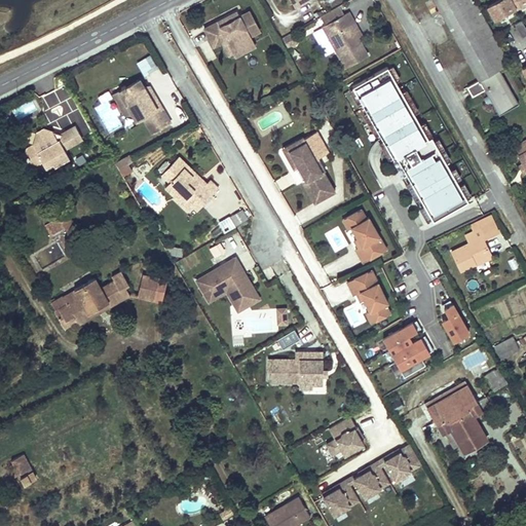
[(291,0),(296,8),(304,4),(302,2),(305,0),(307,2),(310,0),(291,0)]
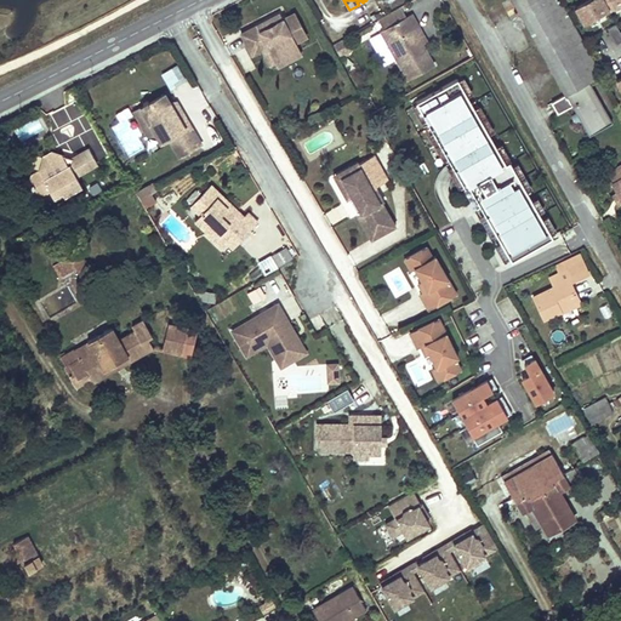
[(573,107),(580,123),(588,137),(611,124),(588,83),(602,77),(559,0),(512,0),(567,96),(552,103),(558,115),(573,107)]
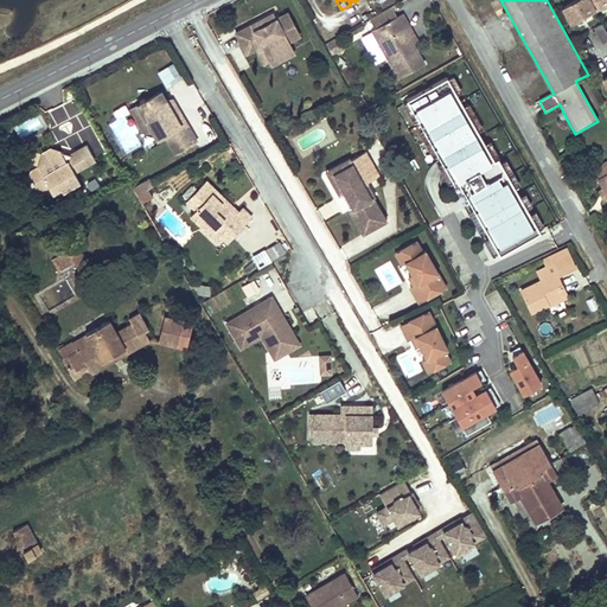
[(606,0),(574,0),(561,7),(570,24),(593,11),(606,2),(606,0)]
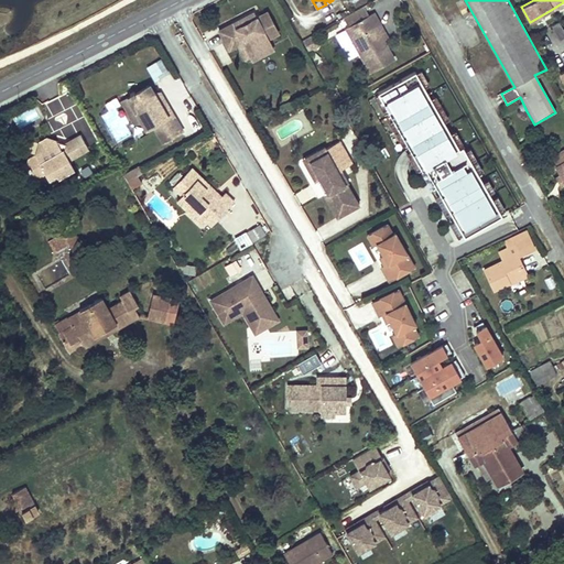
[(238,32),(259,20),(256,14),(235,26),(238,32)]
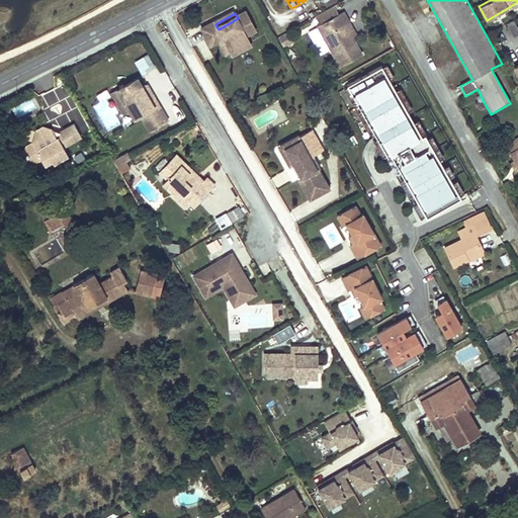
[(352,37),(345,25),(349,23),(343,13),(318,28),(340,68),(362,55),(352,37)]
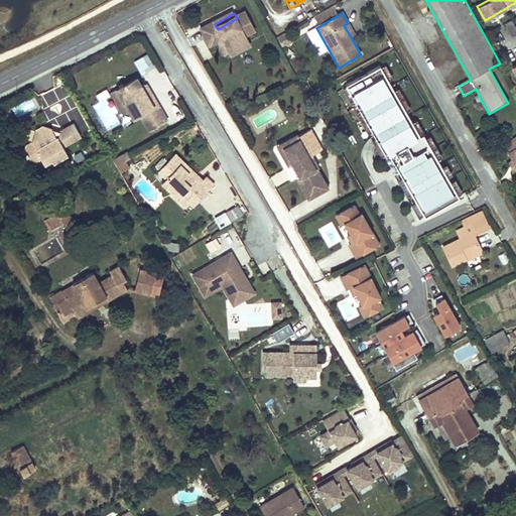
[(255,34),(245,14),(237,18),(218,29),(215,24),(201,31),(210,48),(218,44),(225,57),(230,54),(239,49),(238,47),(248,42),(247,39),(255,34)]
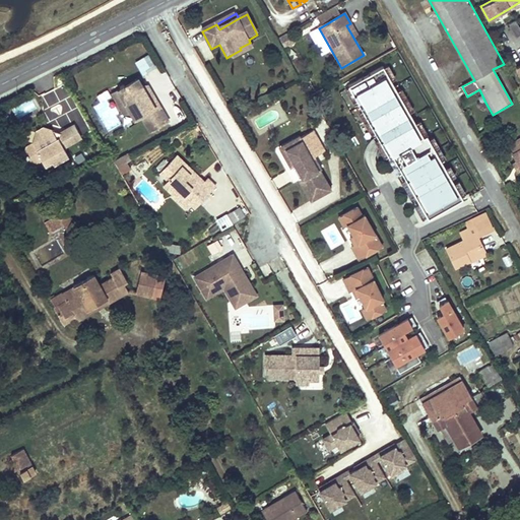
[(519,34),(519,30),(514,20),(507,24),(514,38),(519,34)]
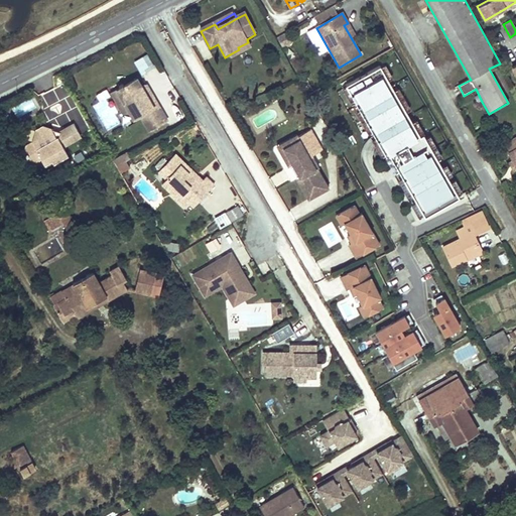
[(354,35),(348,23),(344,25),(351,37),(354,35)]
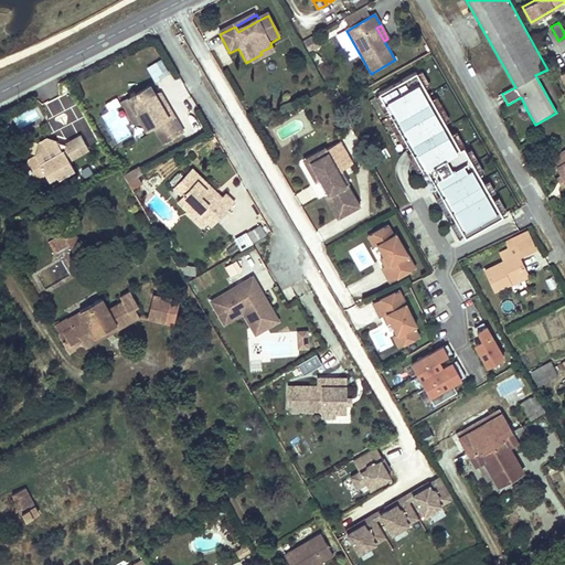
[(319,48),(313,38),(304,43),(309,53),(319,48)]
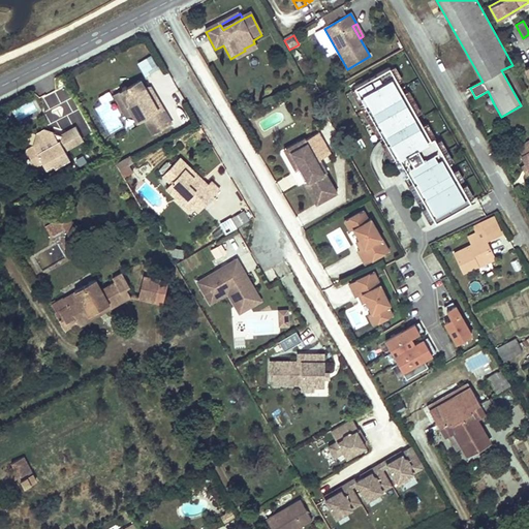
[(329,53),(336,49),(330,40),(323,44),(329,53)]
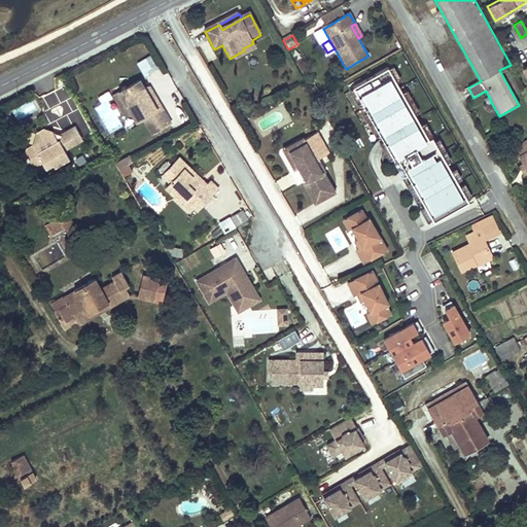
[(237,59),(256,48),(253,43),(243,48),(244,50),(235,56),(237,59)]
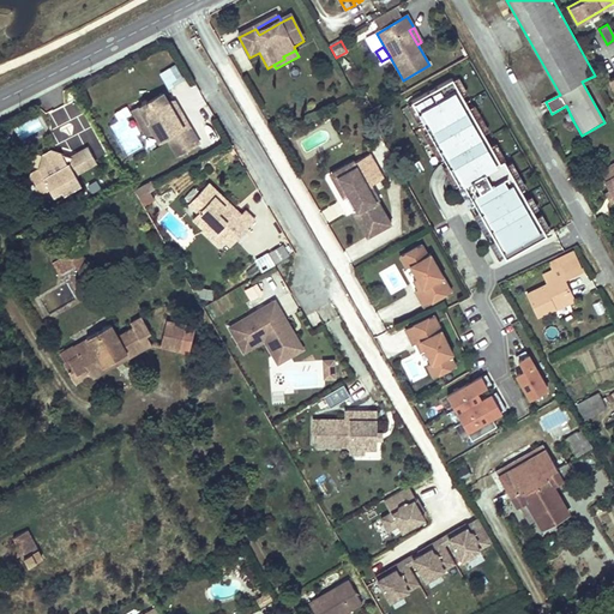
[(168,88),(184,79),(174,64),(158,72),(168,88)]
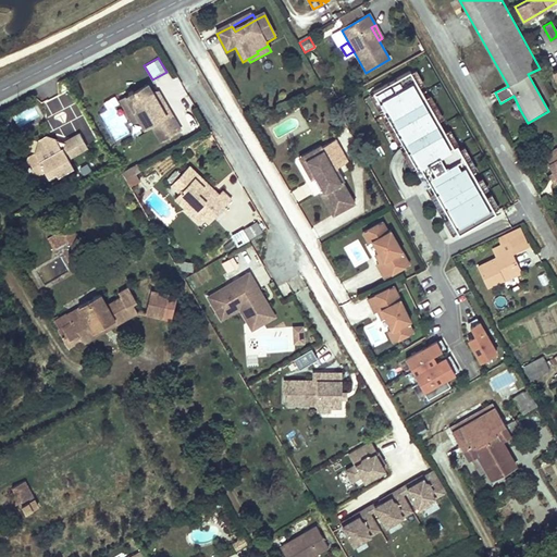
[(453,148),(409,73),(373,94),(416,170),(419,168),(458,235),(495,214),(456,147),(453,148)]
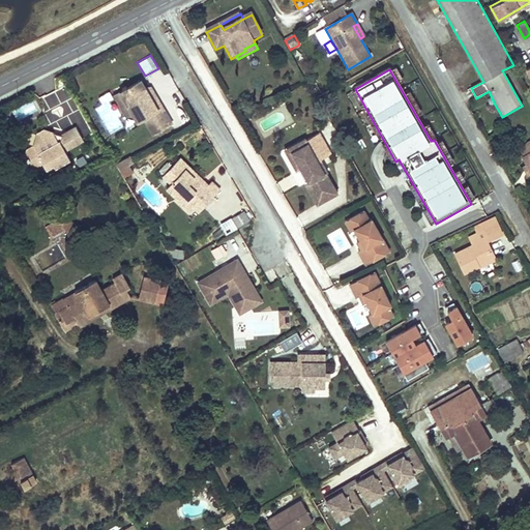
[(172,124),(163,109),(155,109),(143,88),(140,83),(118,95),(133,120),(137,126),(145,121),(153,135),(172,124)]
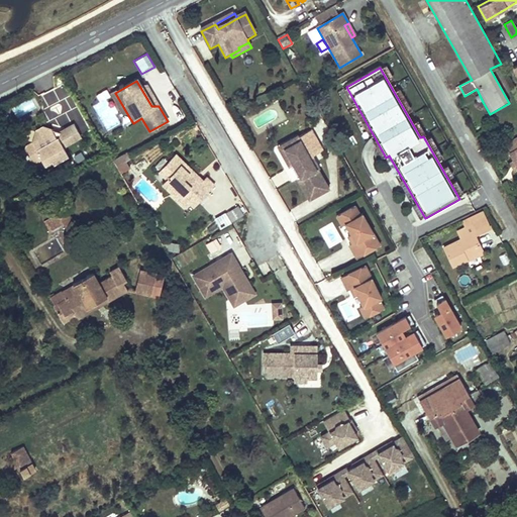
[(159,106),(147,86),(139,86),(151,106),(159,106)]
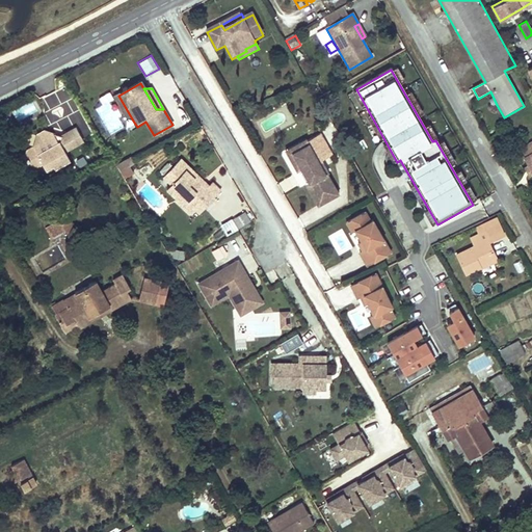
[(109,91),(99,96),(102,104),(113,99),(109,91)]
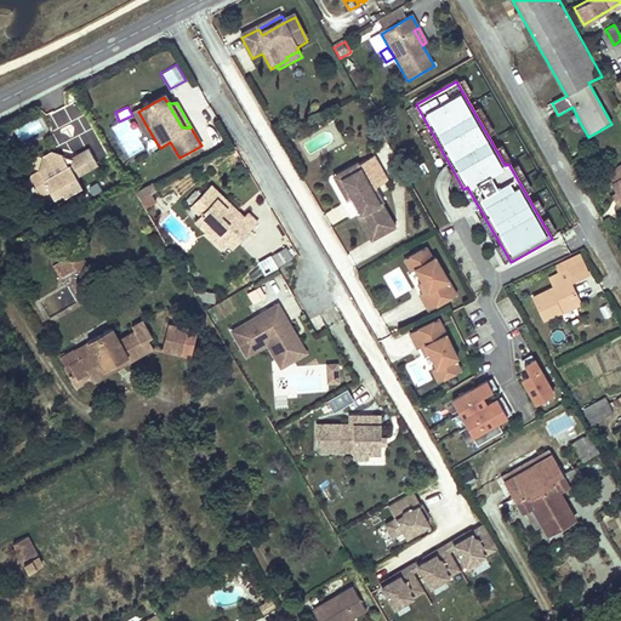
[(155,141),(138,112),(132,115),(147,141),(155,141)]
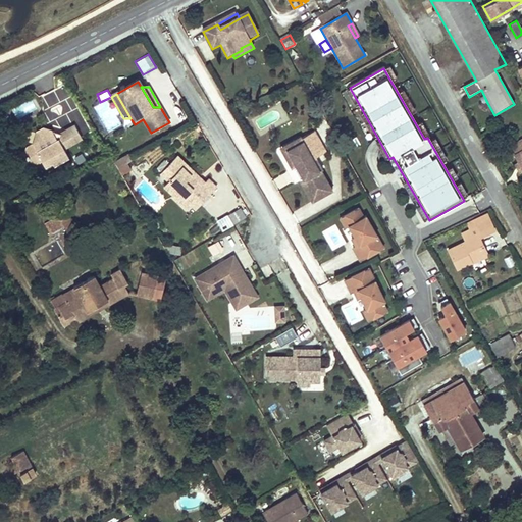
[(80,136),(72,123),(60,131),(58,135),(52,134),(54,128),(43,125),(37,129),(34,141),(27,145),(25,150),(31,159),(36,160),(41,156),(44,162),(51,158),(53,161),(67,153),(63,145),(80,136)]
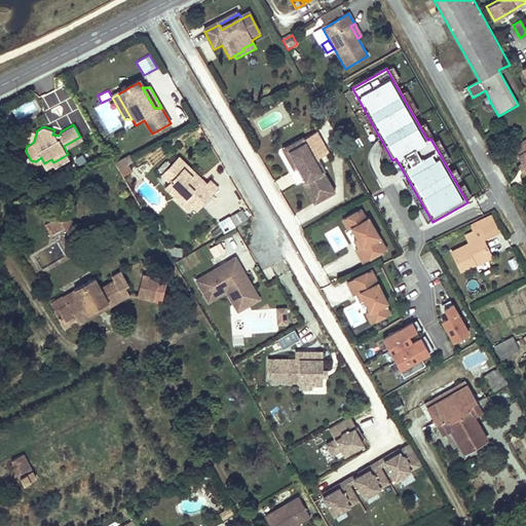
[(331,154),(317,134),(304,141),(306,144),(289,153),(297,168),(306,183),(314,197),(332,187),(316,161),(331,154)]
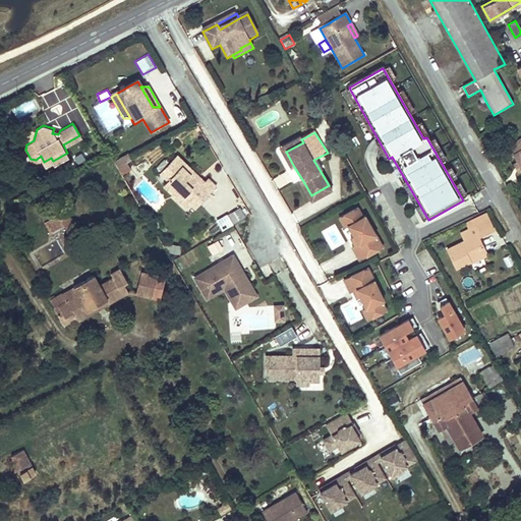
[(283,148),(279,150),(290,169),(294,167),(286,152),(303,142),(301,139),(300,138),(283,148)]
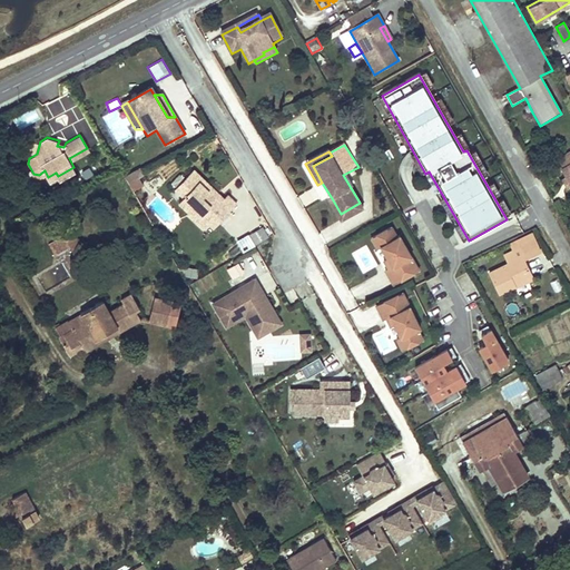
[(569,154),(557,161),(566,178),(569,177),(569,179),(569,184),(569,185),(569,186),(569,154)]
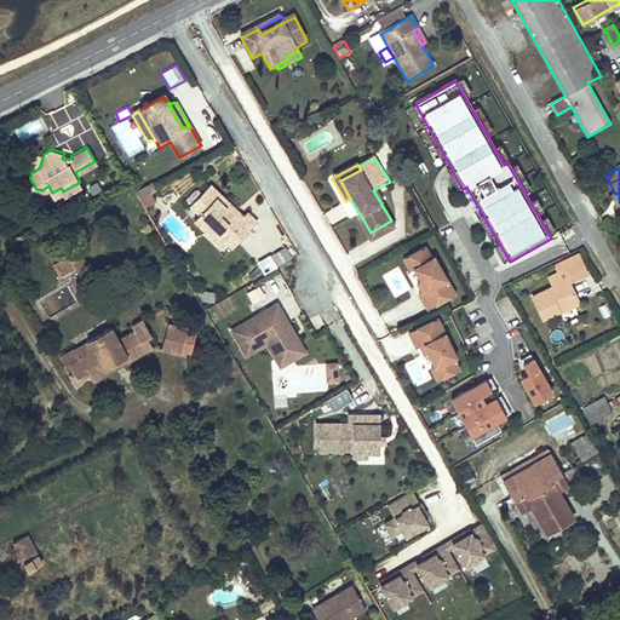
[(144,206),(158,199),(149,183),(136,190),(144,206)]
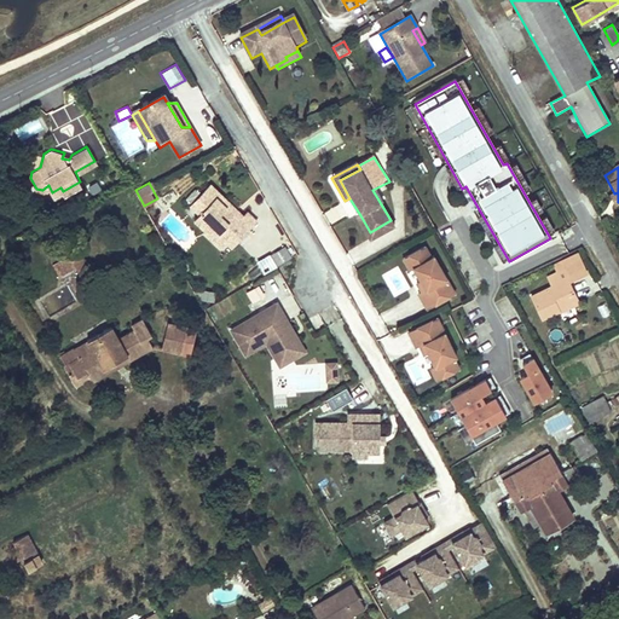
[(244,221),(209,189),(190,209),(198,217),(195,221),(206,232),(210,227),(229,244),(236,252),(259,226),(249,217),(244,221)]
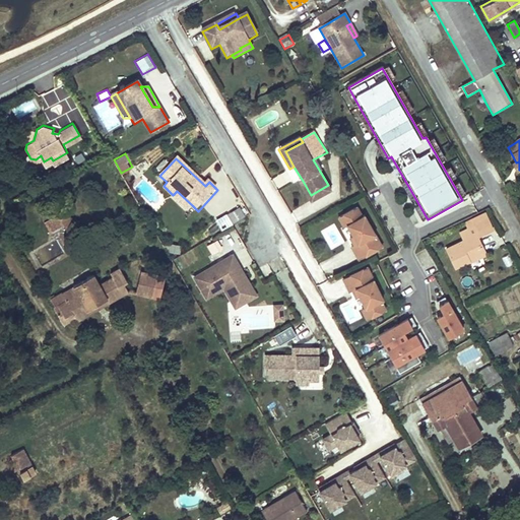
[(314,199),(331,190),(328,185),(311,195),(303,181),(299,183),(310,202),(314,199)]
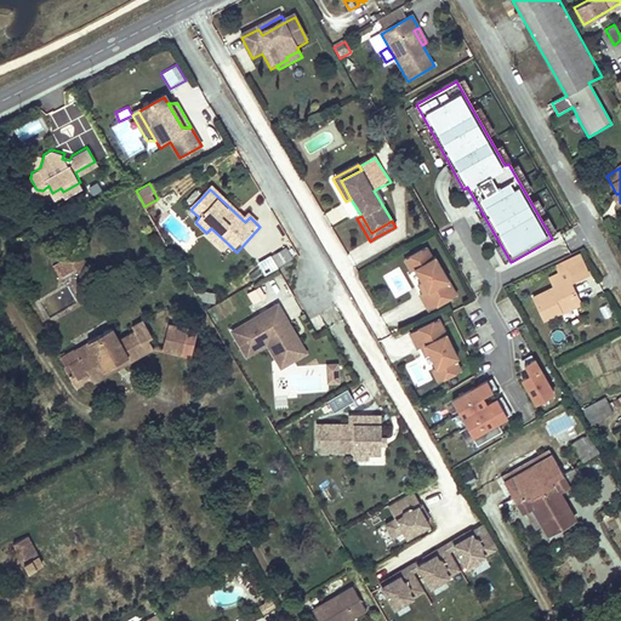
[(229,245),(211,228),(206,233),(201,238),(221,255),(229,245)]
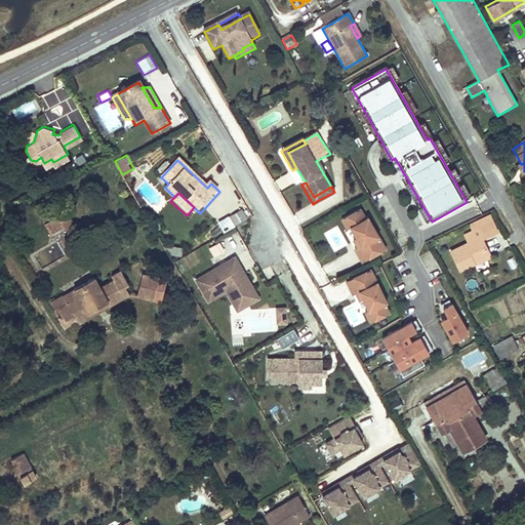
[(231,213),(234,224),(246,219),(243,208),(231,213)]
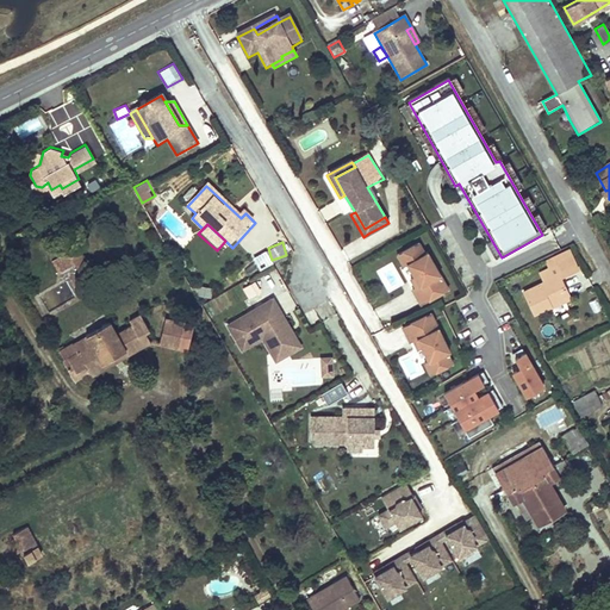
[(423,255),(417,243),(399,254),(406,265),(414,278),(418,287),(415,290),(411,291),(419,306),(447,291),(427,253),(423,255)]
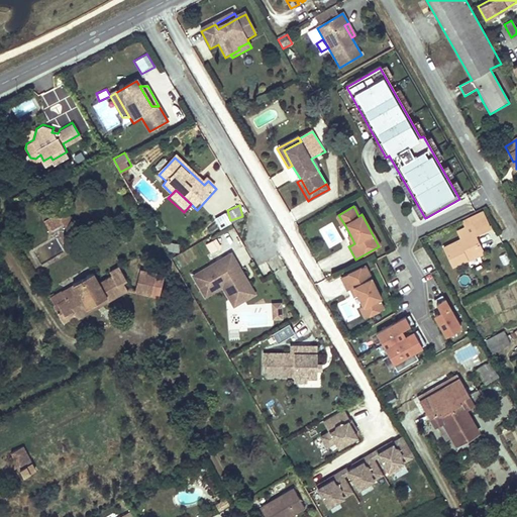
[(74,227),(64,209),(57,214),(63,225),(67,231),(74,227)]
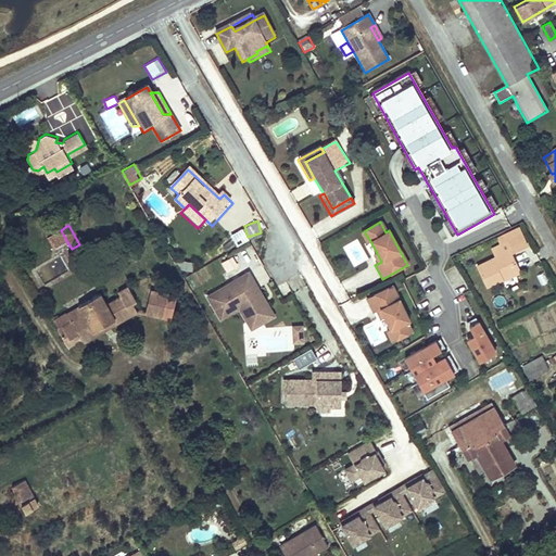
[(496,261),(479,269),(488,290),(503,282),(502,280),(518,272),(512,256),(528,249),(517,227),(495,237),(501,248),(493,252),(496,261)]
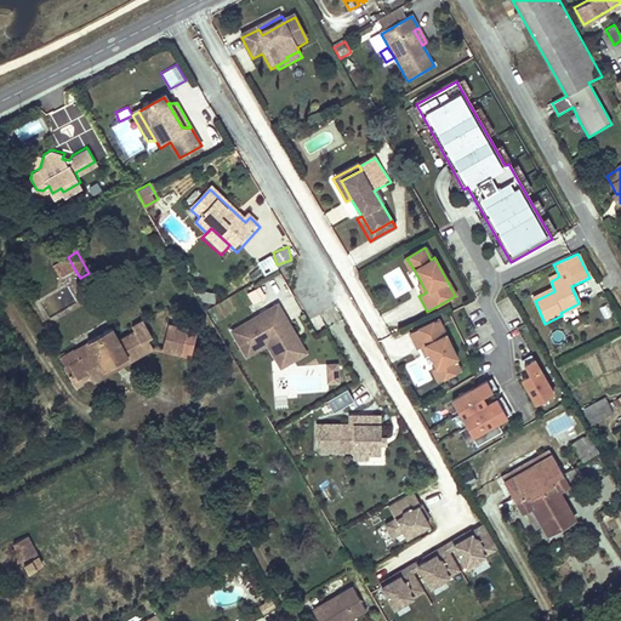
[(75,271),(68,257),(51,267),(60,280),(75,271)]
